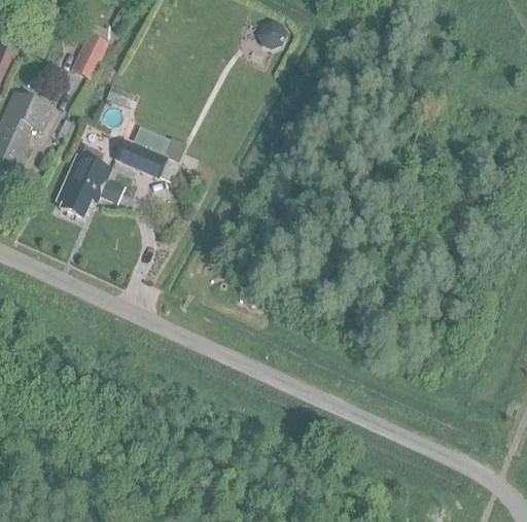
[(260,44),(271,48),(281,44),(285,34),(281,24),(271,20),(260,24),(256,34),(260,44)]
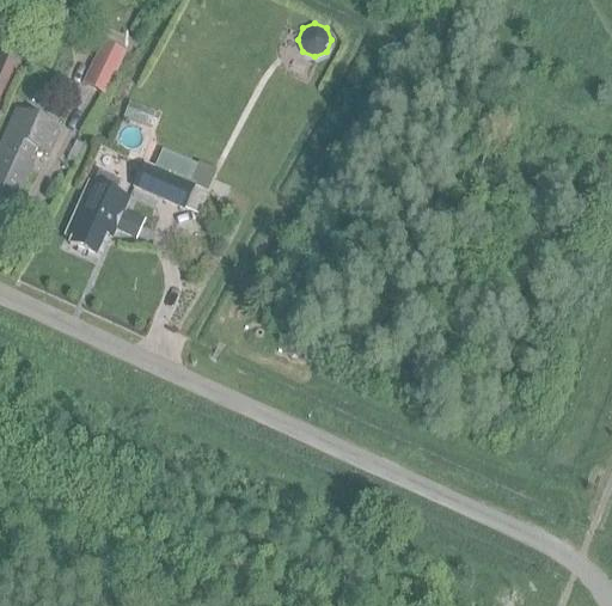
[(83,81),(105,93),(127,50),(104,38),(83,81)]
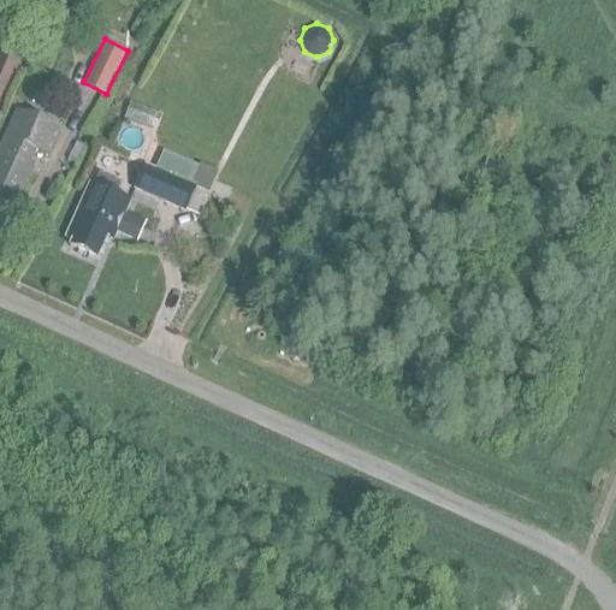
[(21,63),(0,53),(0,105),(1,106),(21,63)]
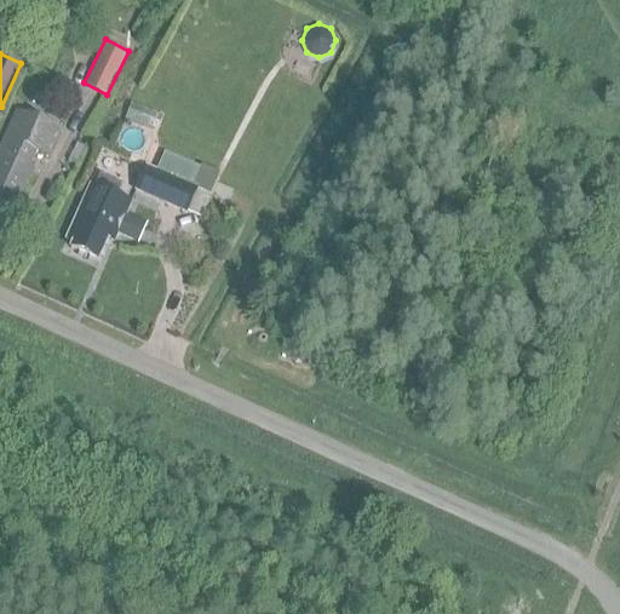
[(59,126),(17,108),(0,144),(0,212),(4,214),(7,206),(13,208),(33,164),(24,159),(30,145),(47,153),(59,126)]
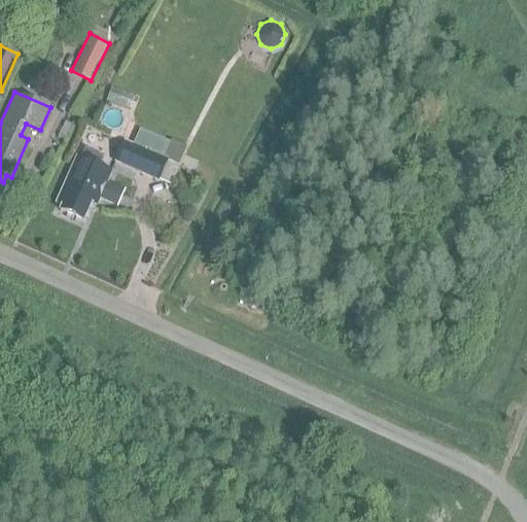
[(114,159),(172,183),(181,163),(179,162),(164,155),(171,139),(169,138),(140,126),(134,141),(124,137),(114,159)]
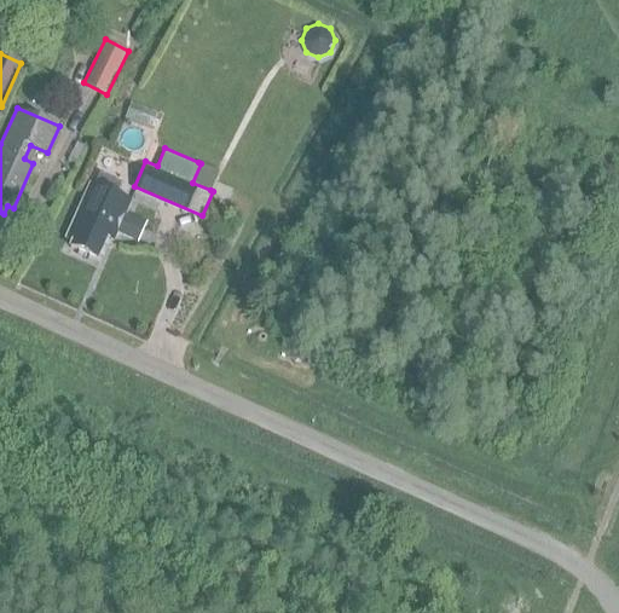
[(192,183),(210,190),(219,169),(200,161),(198,162),(201,163),(192,183)]
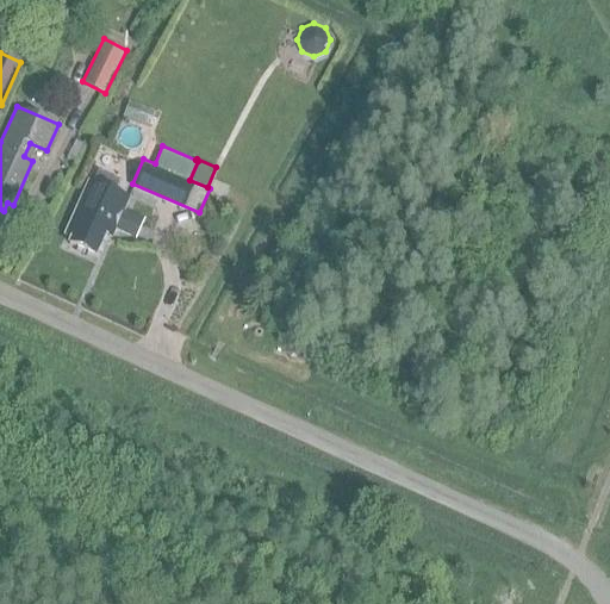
[(139,220),(138,216),(123,209),(129,197),(88,179),(66,230),(73,234),(69,241),(95,251),(106,228),(113,230),(116,225),(131,232),(136,230),(139,220)]
